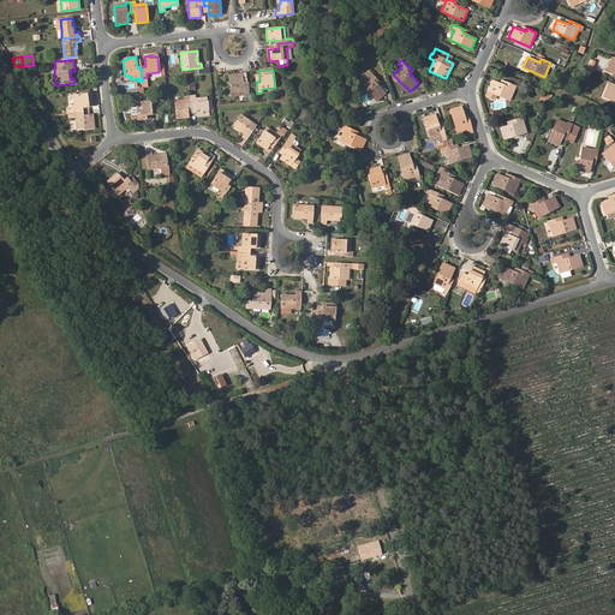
[(377,85),(375,83),(378,79),(369,71),(365,75),(369,77),(360,85),(376,101),(386,93),(377,85)]
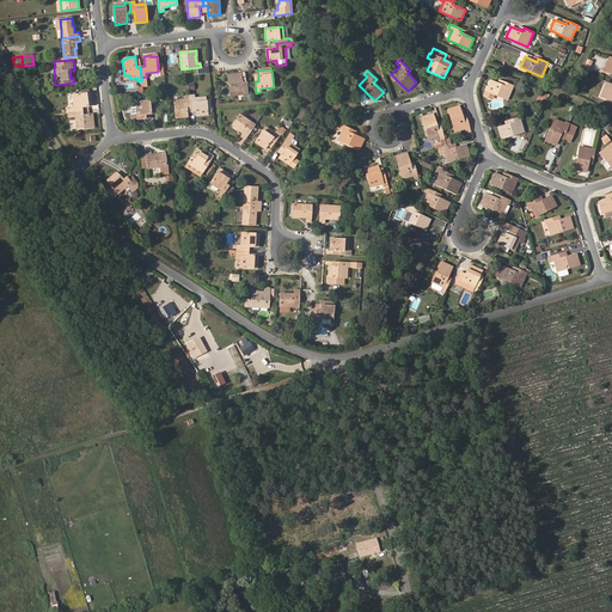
[(248,93),(246,83),(242,83),(240,73),(233,74),(233,75),(228,77),(230,92),(243,91),(244,95),(248,93)]
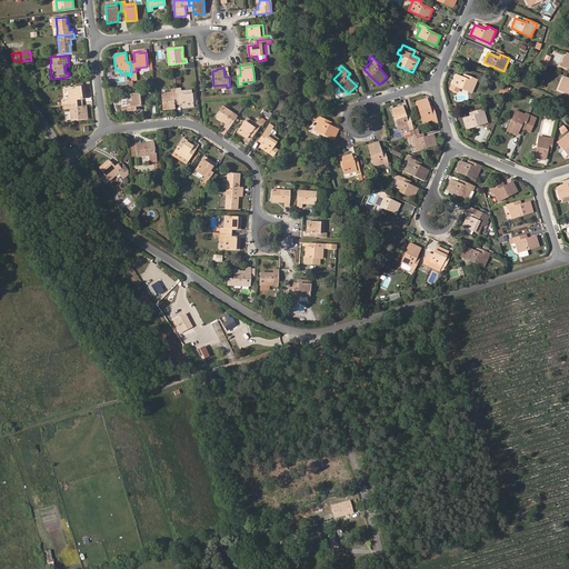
[(471,93),(477,79),(468,76),(466,79),(462,78),(456,75),(451,85),(471,93)]
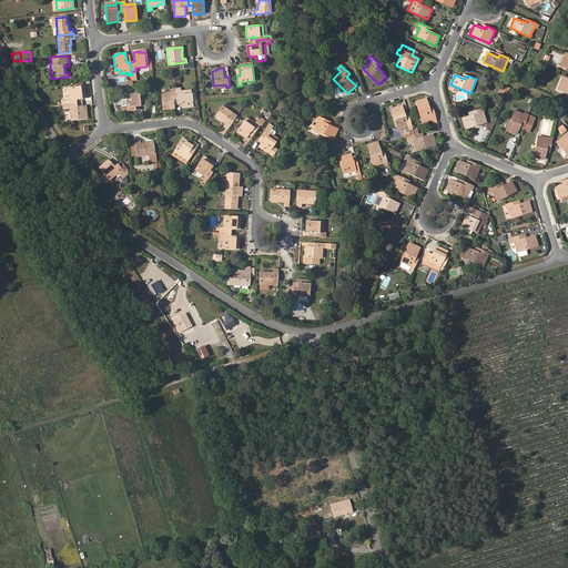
[(567,93),(567,78),(564,75),(557,90),(567,93)]
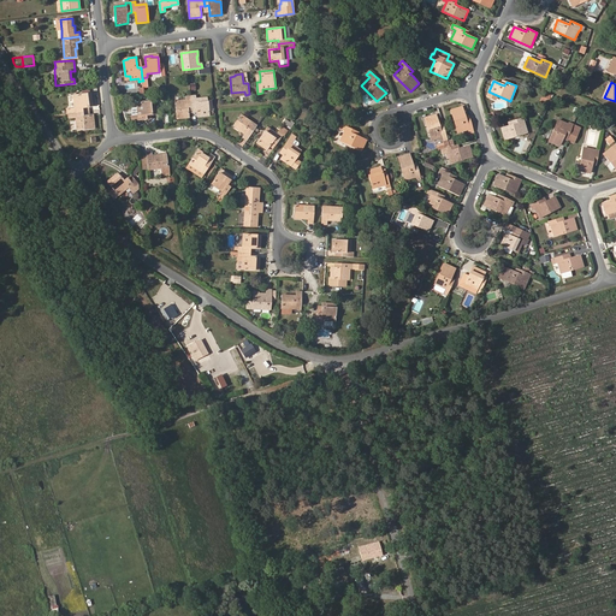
[(93,107),(92,99),(90,99),(89,93),(73,95),(75,108),(66,108),(66,111),(66,113),(83,112),(82,108),(88,107),(93,107)]
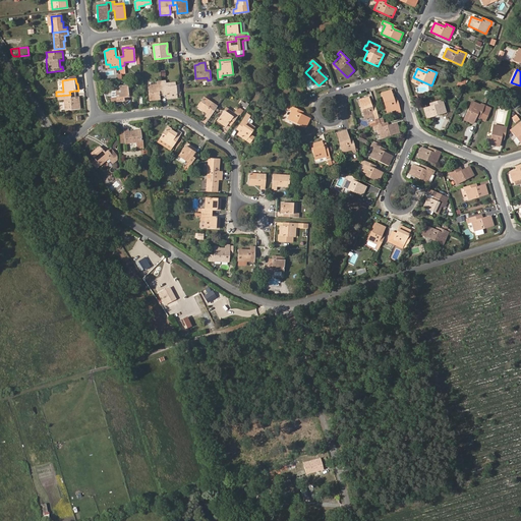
[(177,98),(175,82),(165,83),(165,80),(161,81),(162,91),(166,90),(166,95),(167,99),(177,98)]
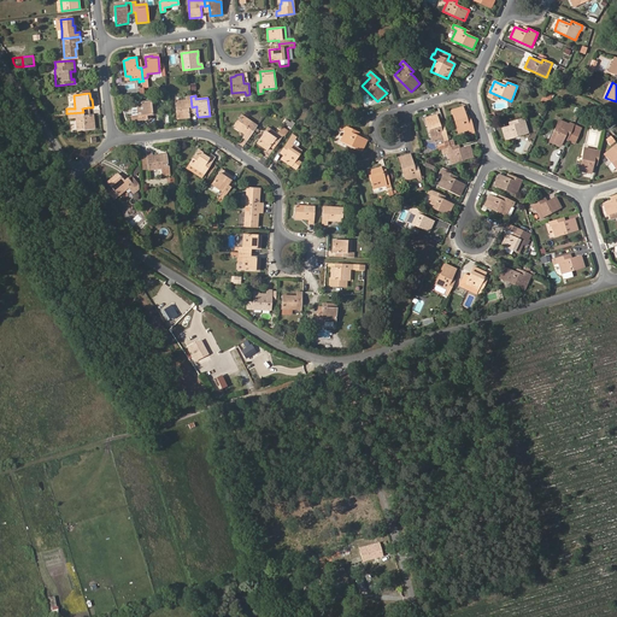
[(192,107),(191,97),(186,97),(187,100),(175,101),(177,119),(189,118),(188,113),(188,107),(192,107)]
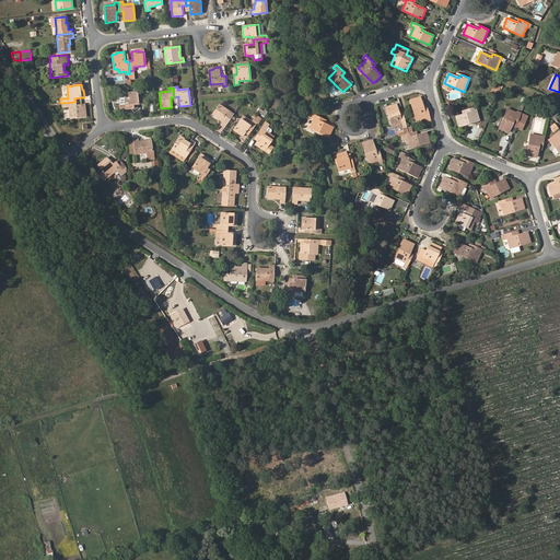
[(141,104),(140,92),(125,93),(125,97),(120,97),(119,100),(119,104),(121,105),(119,105),(120,109),(132,108),(132,105),(137,104),(141,104)]
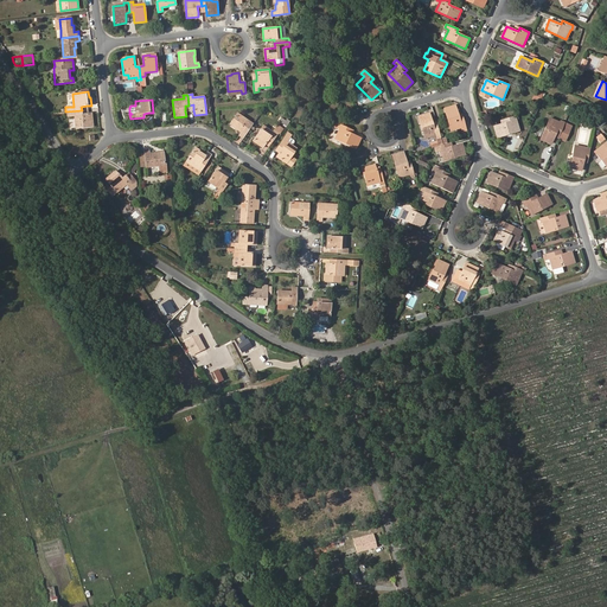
[(467,131),(464,117),(459,119),(458,115),(455,106),(445,109),(451,131),(461,127),(462,132),(467,131)]
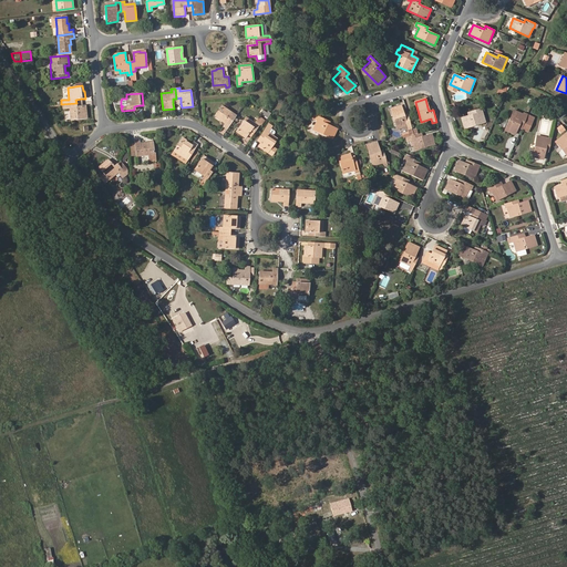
[(86,119),(85,113),(86,113),(86,105),(82,106),(76,106),(76,103),(61,104),(62,106),(62,109),(70,107),(71,120),(86,119)]
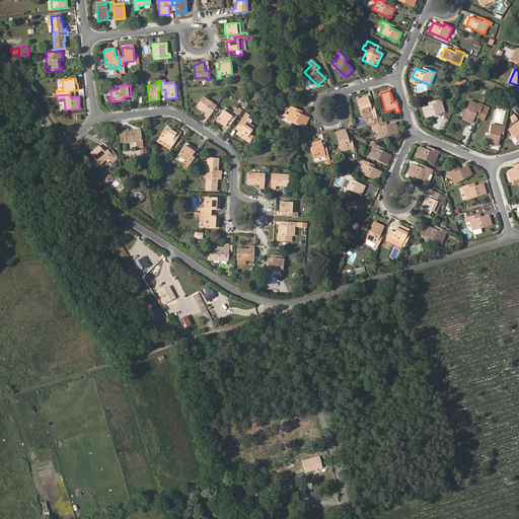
[(208,118),(217,106),(203,96),(198,104),(203,108),(202,109),(207,113),(205,116),(208,118)]
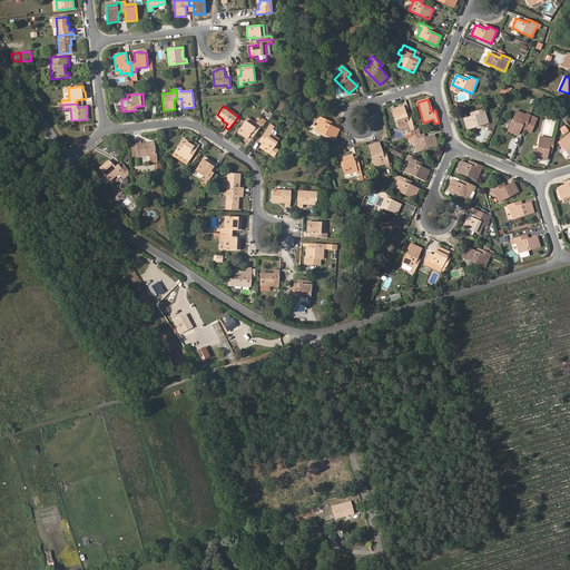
[(415,133),(411,118),(408,119),(406,116),(403,106),(393,109),(399,130),(409,127),(411,134),(415,133)]
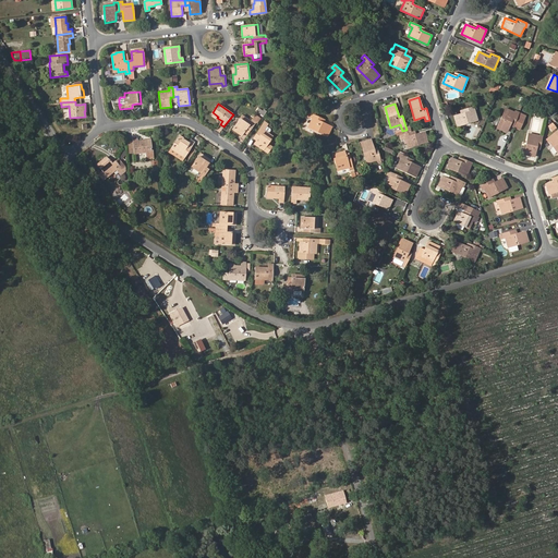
[(458,126),(477,120),(473,106),(463,109),(464,112),(461,113),(455,116),(458,126)]
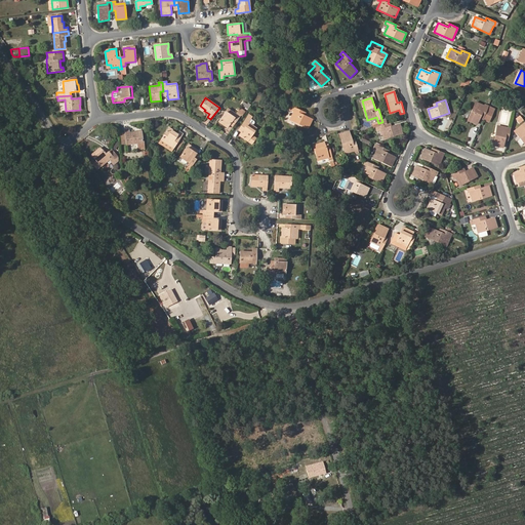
[(480,118),(481,115),(484,116),(487,109),(488,106),(485,105),(484,106),(476,103),(468,120),(477,124),(480,118)]
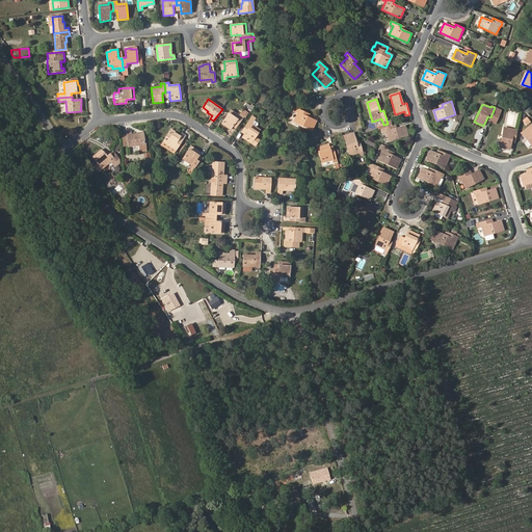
[(308,117),(306,115),(307,112),(296,108),(294,111),(298,113),(294,122),(312,130),(316,121),(308,117)]
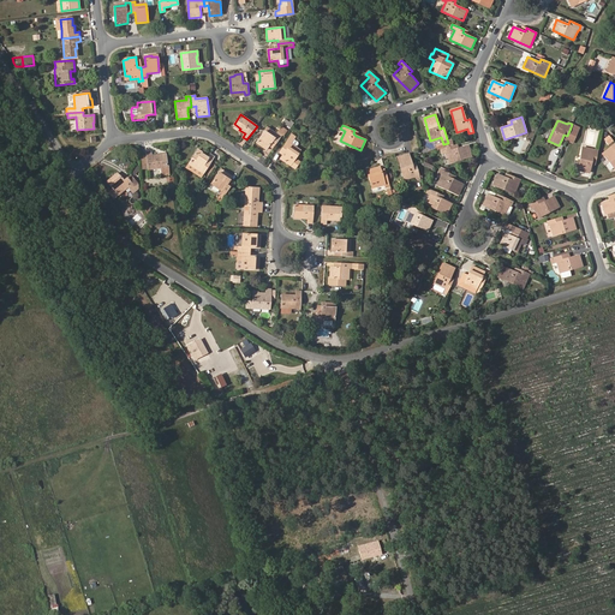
[(276,143),(282,135),(284,135),(287,131),(281,127),(276,133),(267,127),(256,142),(267,149),(269,145),(273,141),(276,143)]
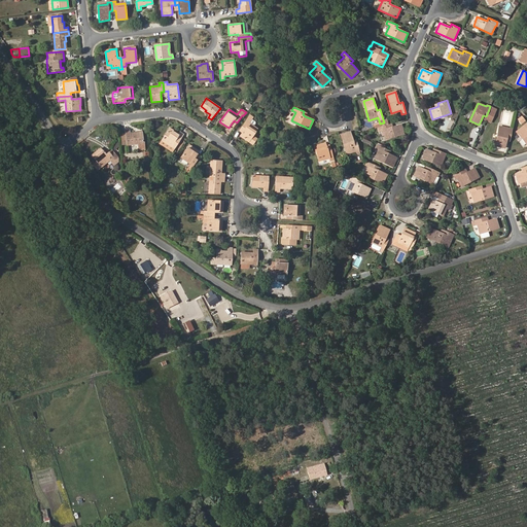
[(492,118),(495,112),(489,109),(486,116),(492,118)]
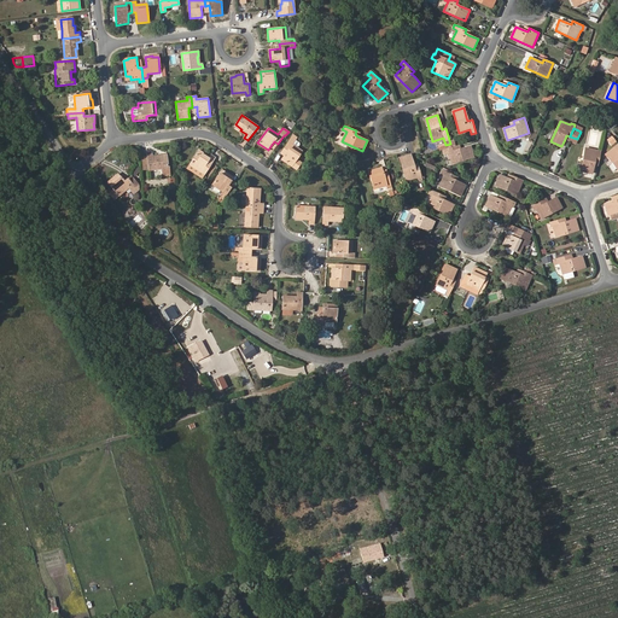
[(296,159),(302,151),(297,147),(299,145),(299,143),(295,140),(297,138),(293,135),(285,147),(287,150),(284,156),(281,159),(297,169),(301,163),(296,159)]
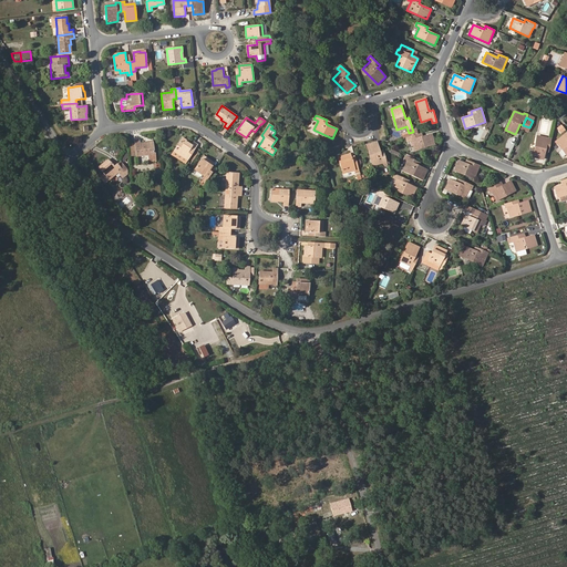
[(434,144),(431,134),(422,136),(419,137),(418,134),(406,137),(408,142),(411,141),(414,151),(434,144)]
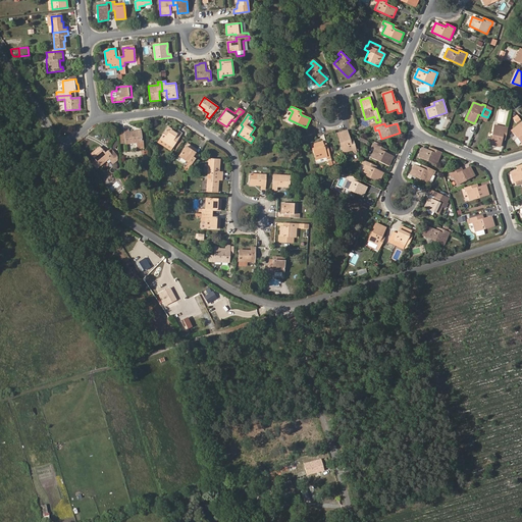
[(521,127),(519,124),(511,131),(521,144),(521,127)]
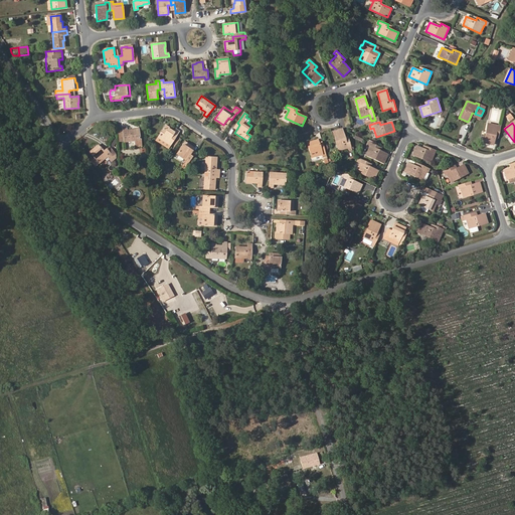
[(495,137),(495,135),(499,135),(501,126),(488,124),(484,143),(493,145),(495,137)]
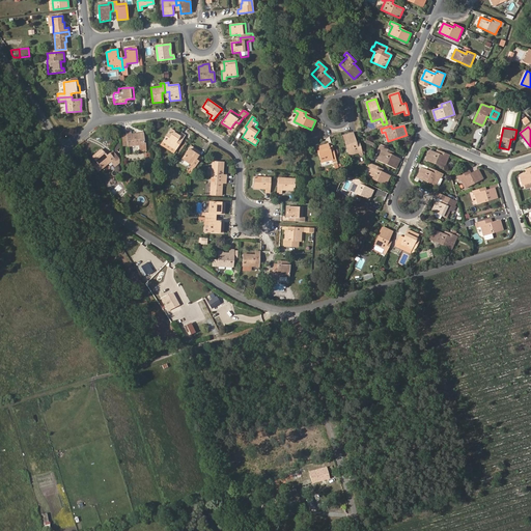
[(173,152),(185,135),(182,133),(179,136),(173,132),(174,131),(171,129),(161,144),(173,152)]
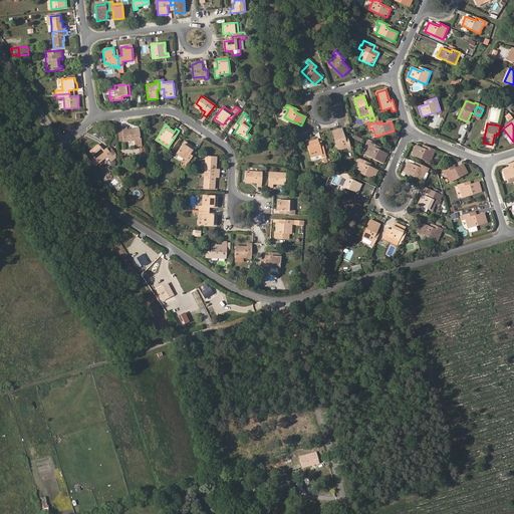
[(140,139),(139,130),(133,131),(132,130),(126,130),(125,126),(121,126),(122,131),(123,141),(123,142),(135,141),(136,147),(142,146),(141,139),(140,139)]
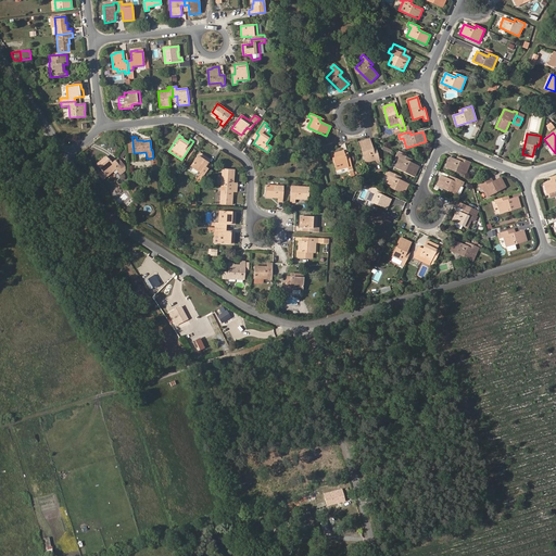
[(380,162),(377,150),(374,151),(373,149),(369,139),(359,142),(365,162),(375,160),(376,163),(380,162)]
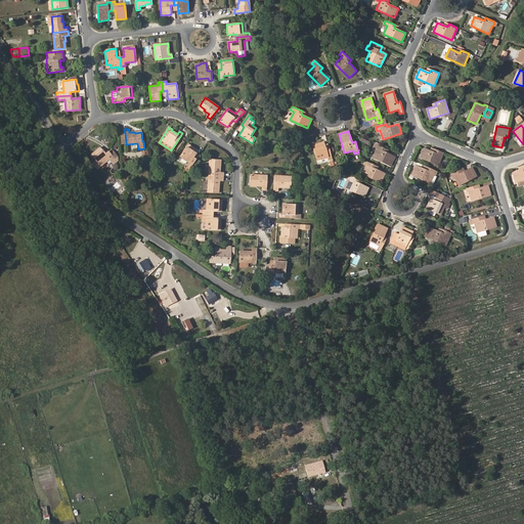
[(333,159),(330,149),(326,150),(324,145),(323,142),(312,145),(317,160),(328,157),(329,160),(333,159)]
